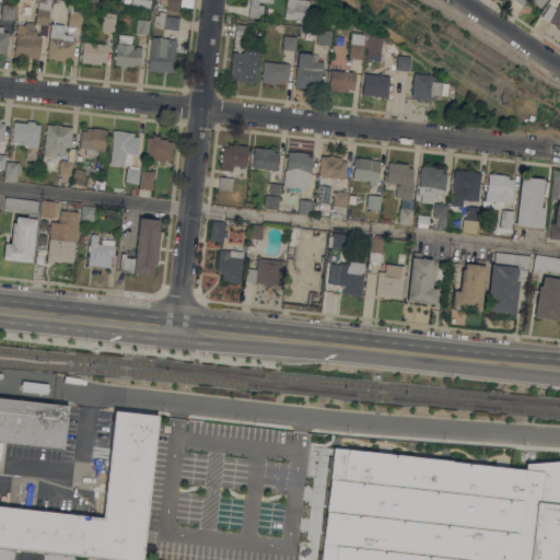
[(50,0),(50,10),(49,10),(47,24),(35,23),(37,8),(38,2),(36,2),(36,0),(50,0)]
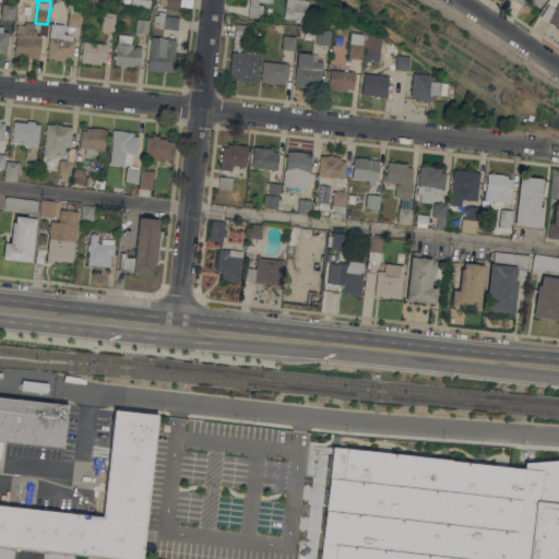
[(180,0),(179,11),(167,10),(166,6),(159,4),(159,0),(180,0)]
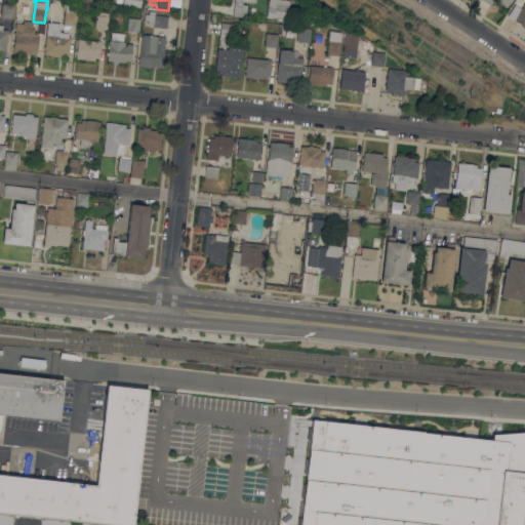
[(254,0),(254,3),(242,1),(242,4),(246,4),(245,17),(232,16),(233,0),(254,0)]
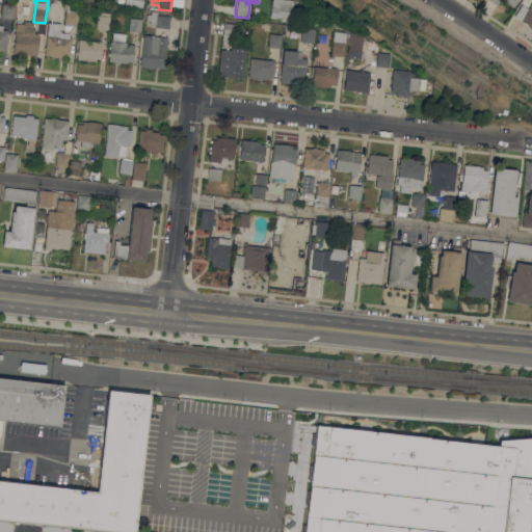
[(271,0),(293,0),(290,23),(284,22),(285,19),(269,18),(271,0)]
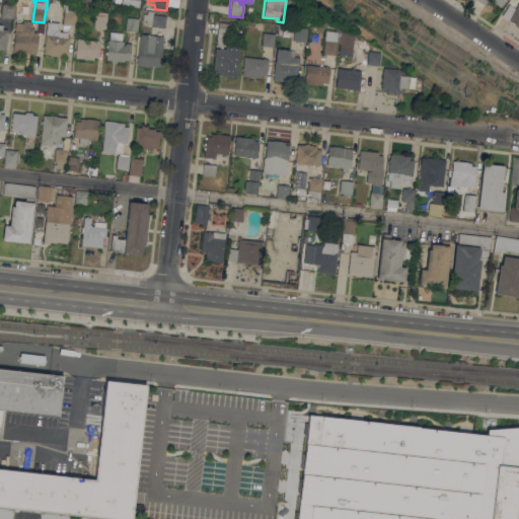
[(518,0),(518,22),(516,24),(502,15),(510,3),(516,8),(518,3),(518,2),(518,0)]
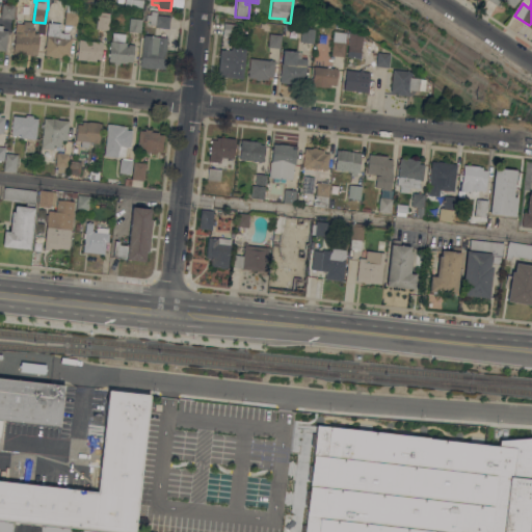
[(67,9),(67,10),(68,1),(80,2),(79,12),(77,25),(64,24),(67,9)]
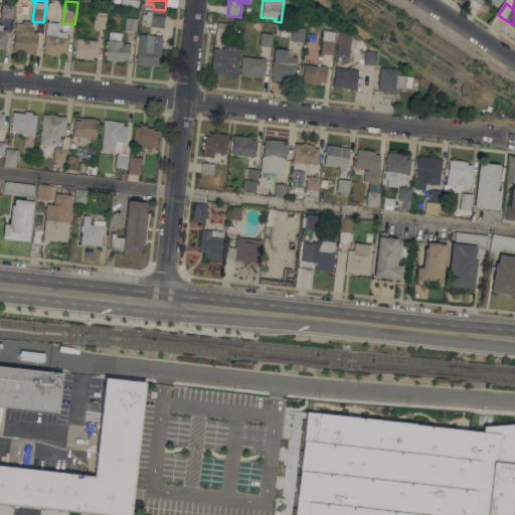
[(3,3),(15,4),(13,17),(1,16),(3,3)]
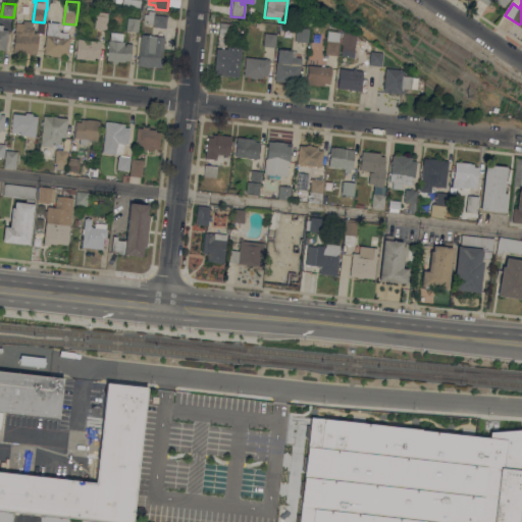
[(167,15),(166,28),(152,25),(153,23),(147,22),(148,19),(144,18),(145,13),(148,13),(149,10),(155,10),(154,14),(167,15)]
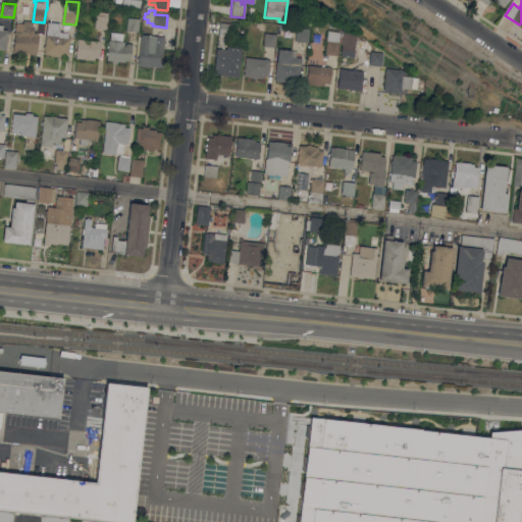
[(107,29),(95,28),(96,14),(98,14),(98,11),(108,12),(107,29)]
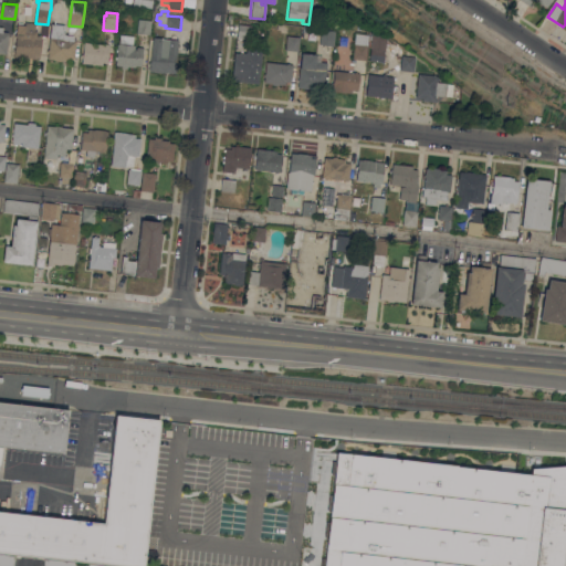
[(152,20),(150,33),(137,32),(138,18),(152,20)]
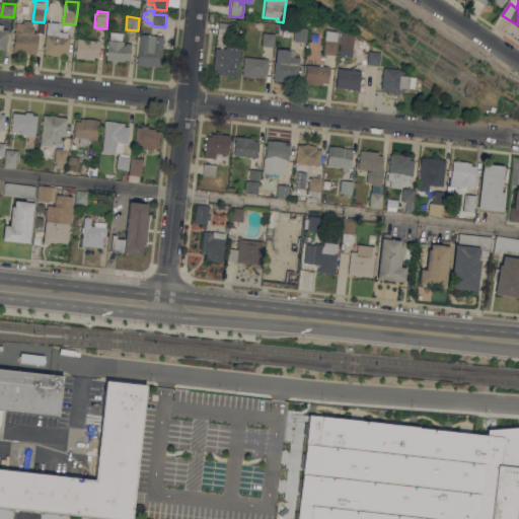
[(13,51),(15,32),(14,32),(16,21),(23,22),(23,19),(32,20),(31,27),(33,27),(33,31),(38,31),(36,33),(39,33),(36,53),(13,51)]
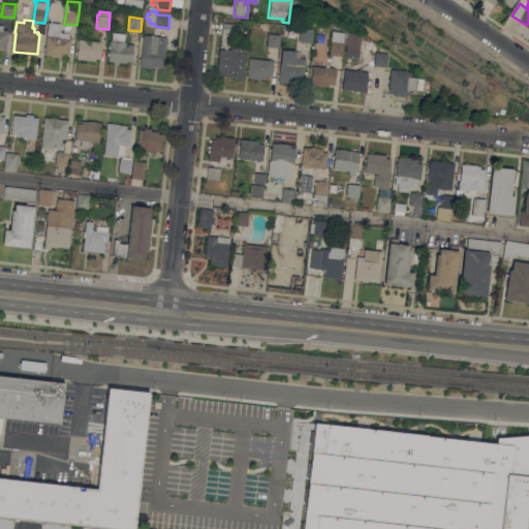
[(69,54),(64,53),(64,56),(57,55),(57,57),(51,56),(52,55),(44,54),(45,49),(44,49),(44,45),(45,45),(49,22),(61,23),(60,31),(69,32),(68,37),(71,37),(69,54)]
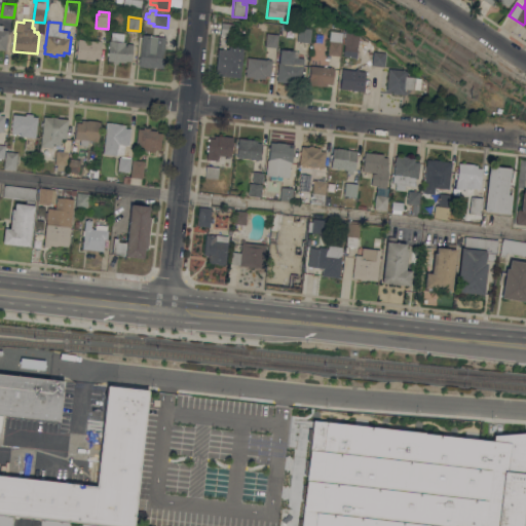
[(222,22),(235,24),(233,36),(220,34),(222,22)]
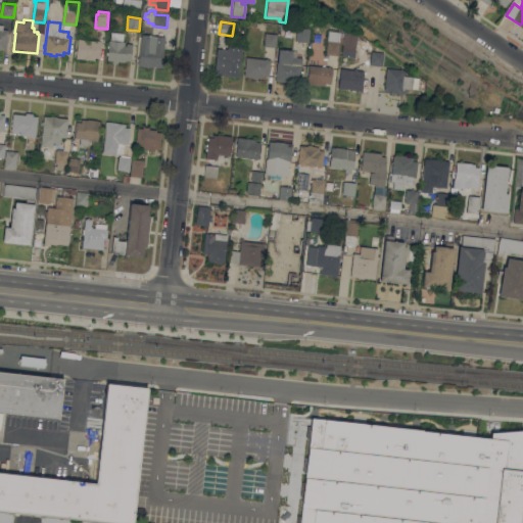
[(295,28),(308,29),(307,42),(294,41),(295,28)]
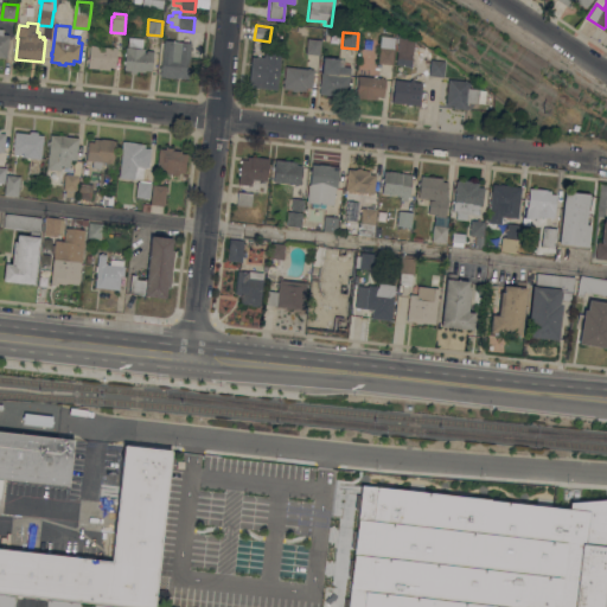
[(144,38),(142,48),(145,48),(145,51),(147,51),(147,50),(154,50),(154,51),(155,51),(154,56),(153,55),(151,70),(146,69),(145,71),(136,70),(136,72),(131,72),(131,70),(125,69),(126,51),(126,45),(128,46),(129,37),(144,38)]
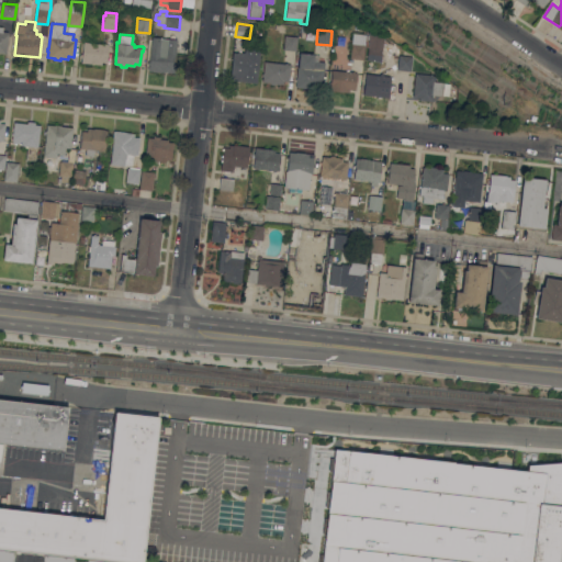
[(352,34),(366,35),(363,59),(350,58),(352,34)]
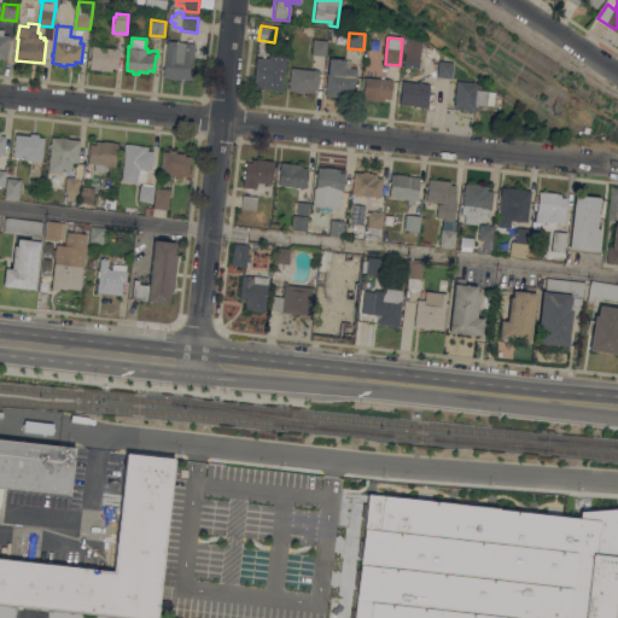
[(404,38),(421,39),(419,66),(402,65),(404,38)]
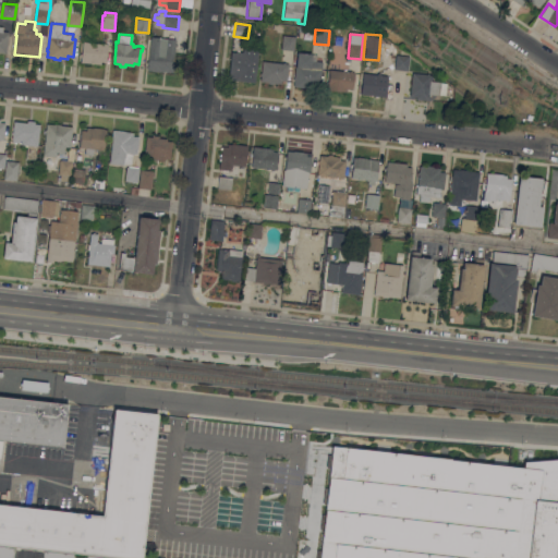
[(282,35),(296,37),(294,50),(280,49),(282,35)]
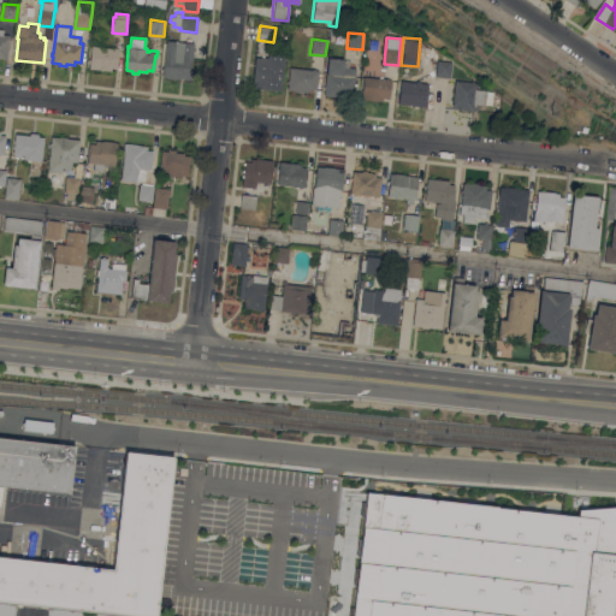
[(167,40),(177,41),(184,42),(185,41),(194,42),(190,78),(181,77),(181,78),(176,77),(176,78),(167,77),(163,76),(167,40)]
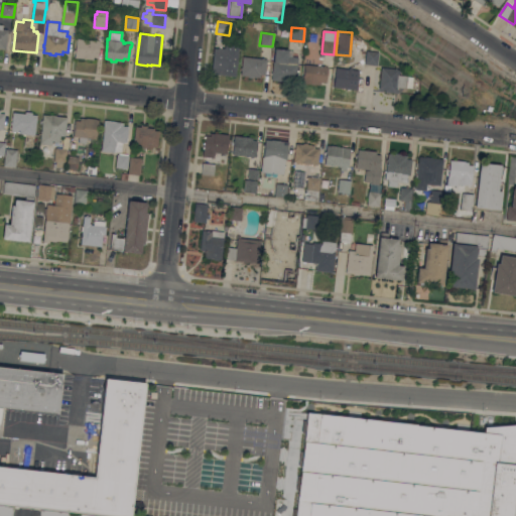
[(77,37),(95,39),(95,38),(98,39),(98,40),(100,40),(98,56),(94,56),(93,58),(75,56),(77,37)]
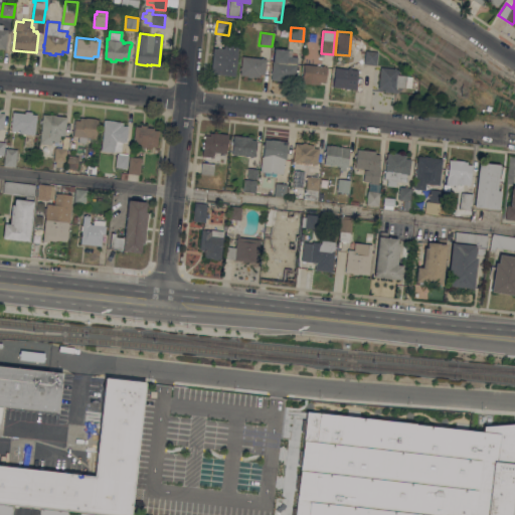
[(212,47),(223,48),(224,45),(237,46),(234,76),(210,73),(212,47)]
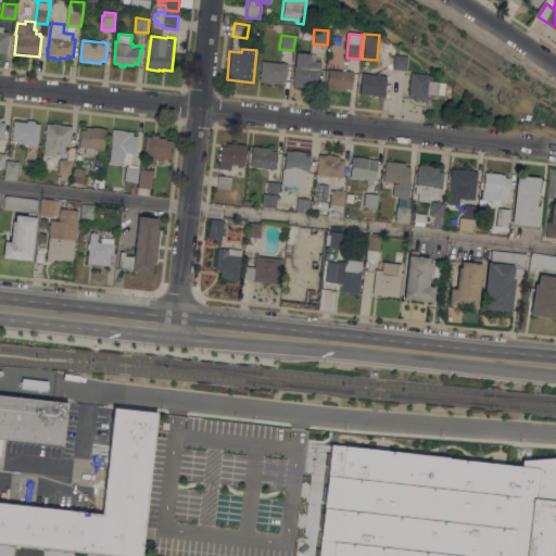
[(294,52),(316,54),(315,61),(320,61),(318,89),(292,87),(294,52)]
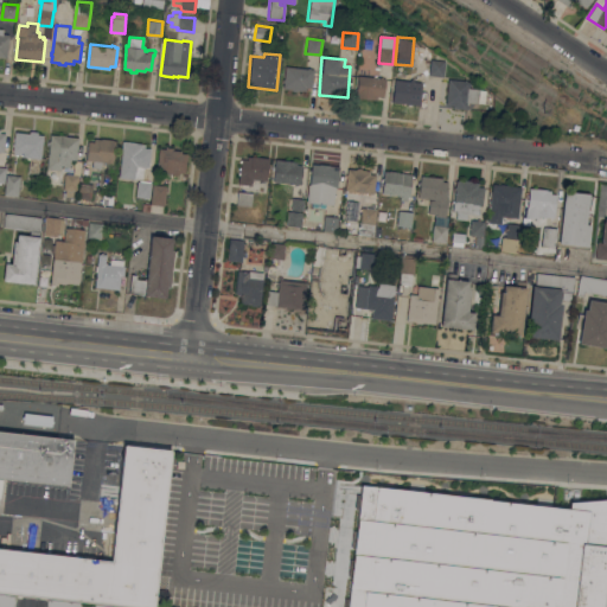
[(430,61),(443,62),(442,76),(428,75),(430,61)]
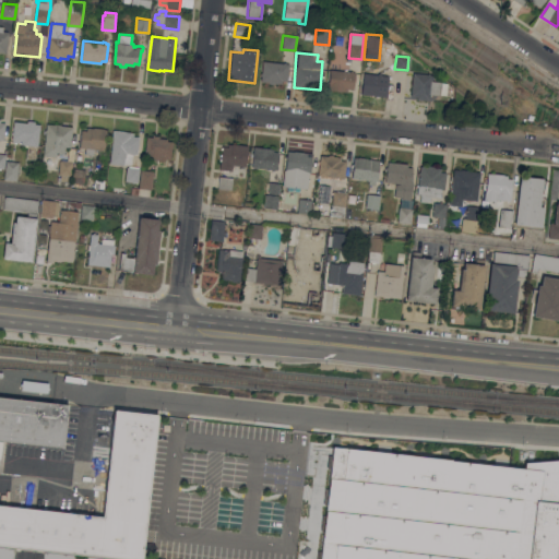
[(262,61),(288,63),(287,80),(281,80),(281,84),(260,82),(262,61)]
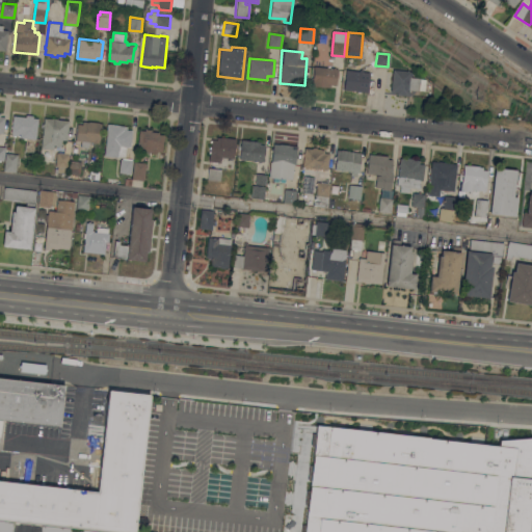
[(314,67),(337,69),(336,84),(330,84),(330,87),(312,86),(314,67)]
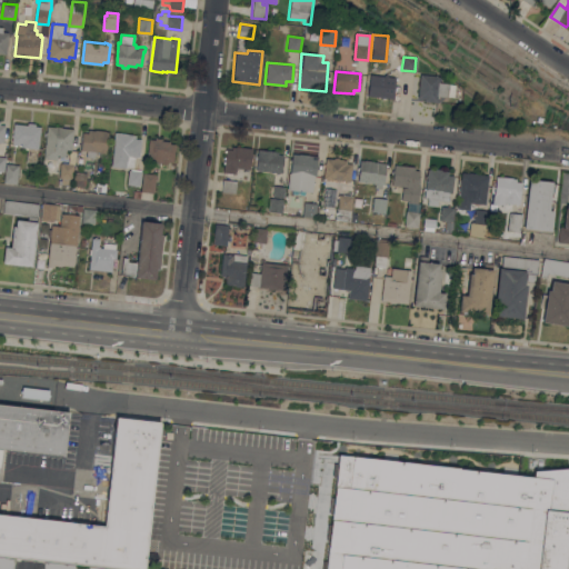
[(420,73),(440,76),(439,81),(449,82),(449,83),(456,85),(455,96),(448,96),(438,95),(437,101),(425,100),(425,98),(418,98),(420,73)]
